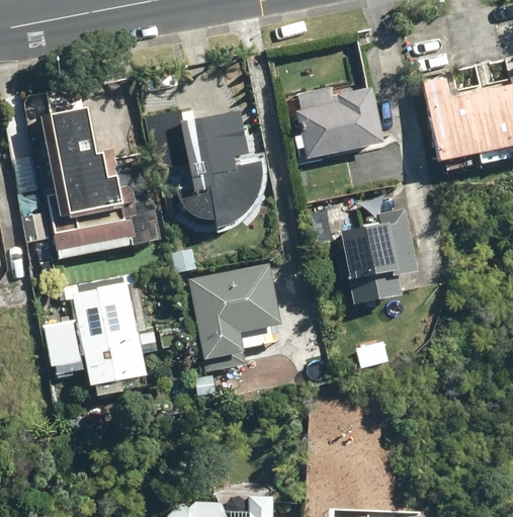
[(512,81),(454,94),(450,76),(417,83),(434,162),(512,144),(512,61),(512,62),(512,66),(512,81)]
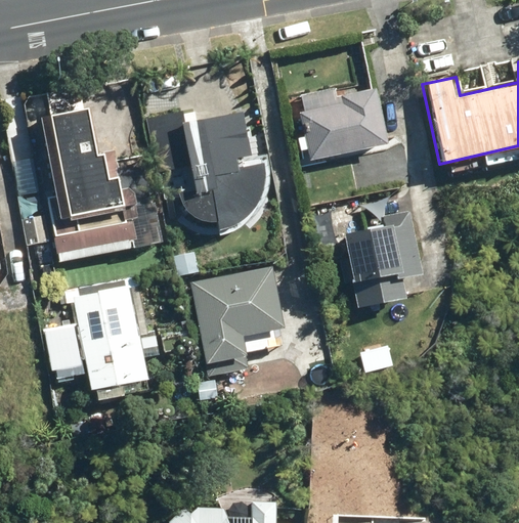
[(308,165),(307,158),(384,143),(373,86),(330,94),(328,88),(295,94),(296,97),(278,100),(283,121),(299,118),(302,133),(298,134),(302,151),(293,154),(295,167),(308,165)]
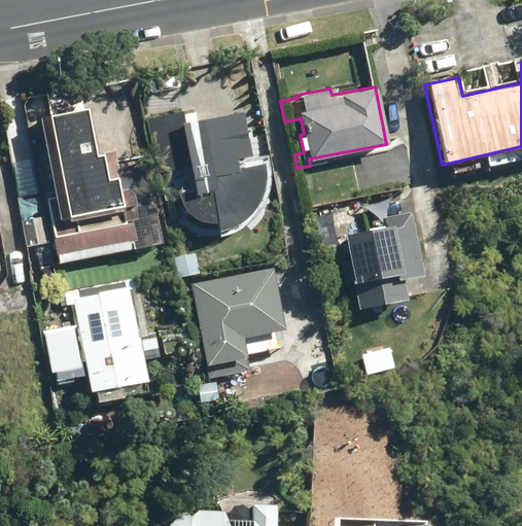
[(88,106),(51,113),(72,213),(126,203),(120,175),(109,177),(105,153),(98,155),(88,106)]
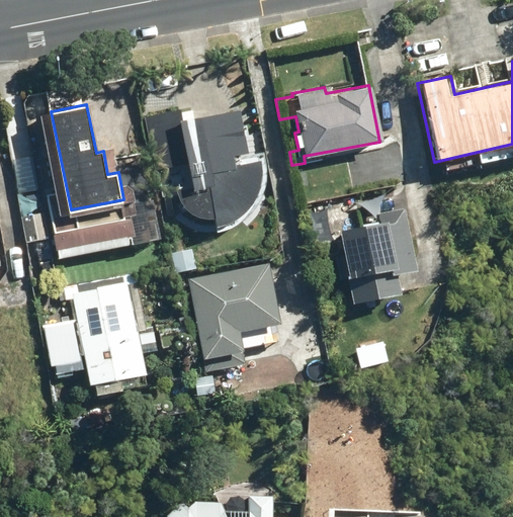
[(253,162),(251,157),(242,109),(180,119),(194,188),(179,192),(181,195),(183,198),(185,201),(187,204),(190,207),(193,209),(196,211),(199,213),(203,216),(206,217),(210,218),(215,219),(219,219),(222,219),(226,219),(230,218),(233,217),(237,214),(240,213),(244,211),(247,209),(250,206),(252,204),(255,201),(257,197),(259,194),(260,191),(261,187),(262,183),(263,180),(263,176),(263,172),(263,168),(262,165),(261,161),(253,162)]
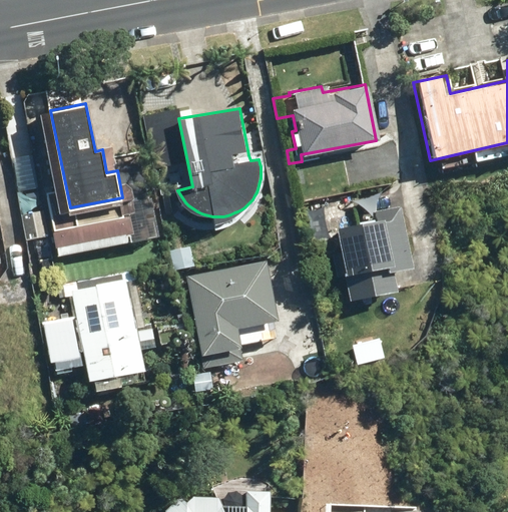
[(339,226),(344,250),(332,252),(336,278),(348,276),(353,298),(398,290),(395,272),(411,269),(399,206),(372,211),(374,219),(339,226)]
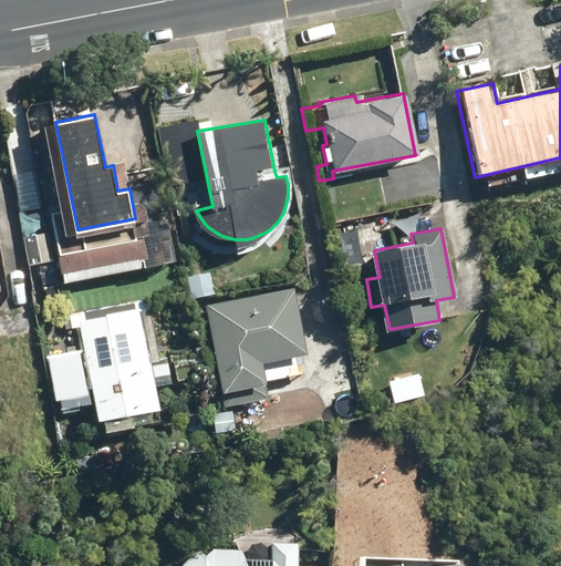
[(232,407),(269,400),(266,383),(304,377),(300,351),(304,351),(293,289),(206,305),(222,394),(230,392),(232,407)]
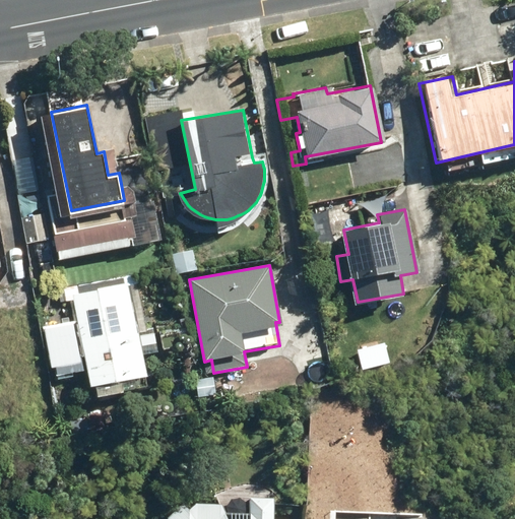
[(40,328),(48,366),(55,364),(57,375),(87,369),(91,388),(146,376),(124,278),(69,290),(76,320),(40,328)]
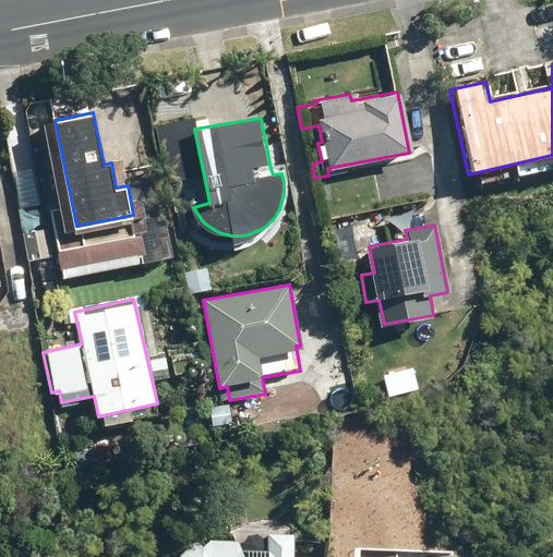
[(207,540),(202,544),(197,539),(179,556),(180,556),(300,556),(291,556),(292,533),(265,533),(264,549),(237,548),(237,540),(207,540)]
